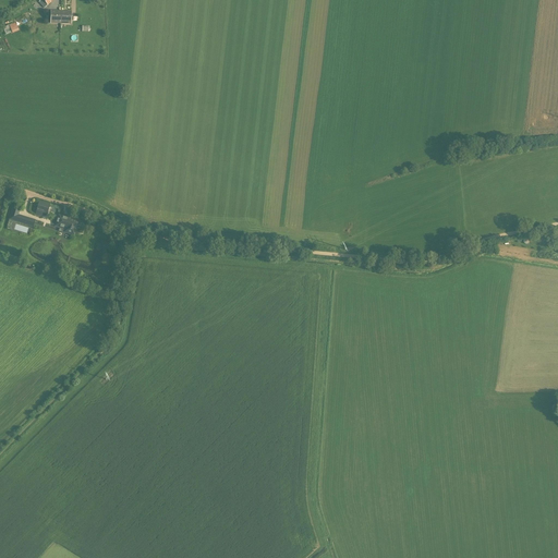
[(61,23),(61,11),(51,11),(50,23),(61,23)]
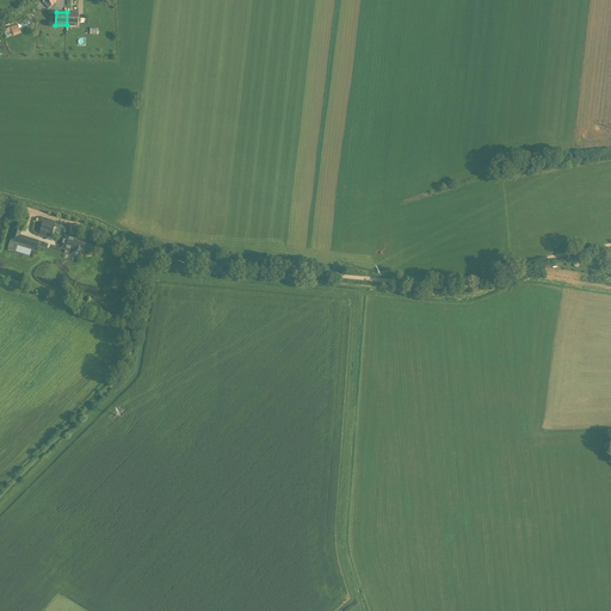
[(78,13),(67,12),(67,25),(78,26),(78,13)]
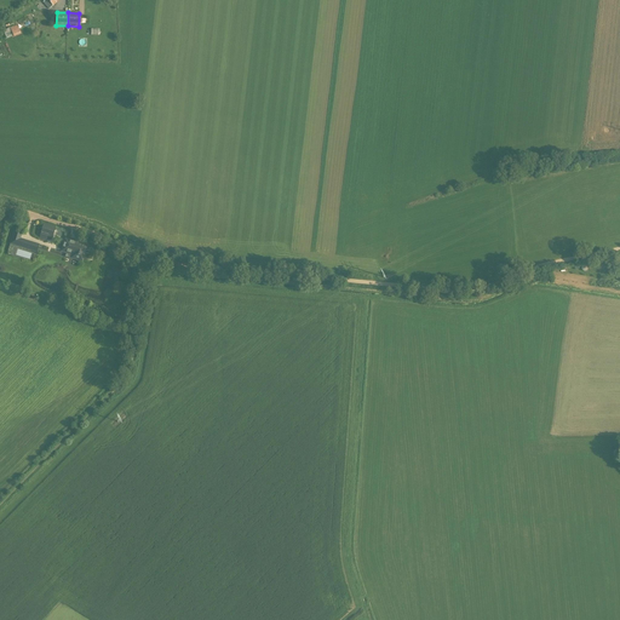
[(4,29),(6,38),(13,36),(12,34),(19,32),(18,27),(4,29)]
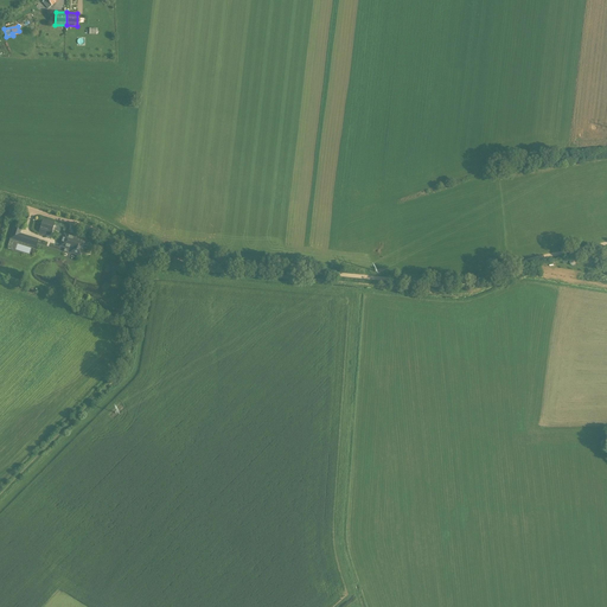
[(51,234),(55,223),(43,219),(38,234),(45,236),(46,231),(51,234)]
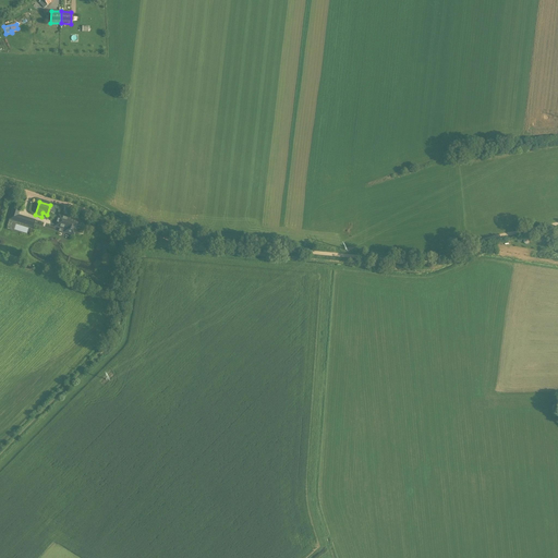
[(9,220),(16,222),(19,215),(20,210),(12,208),(9,220)]
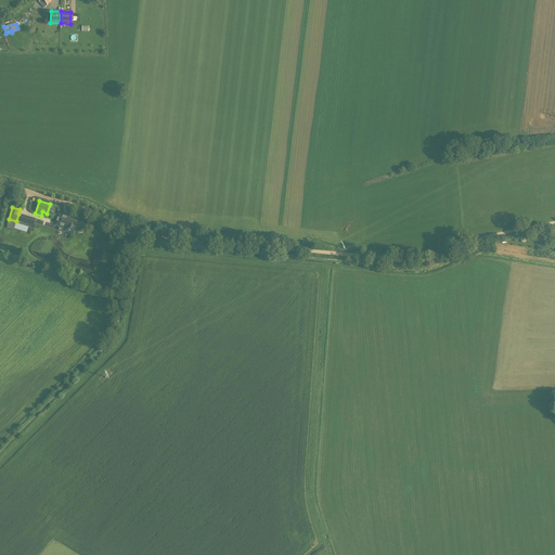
[(59,214),(56,224),(66,228),(65,230),(75,233),(78,219),(59,214)]
